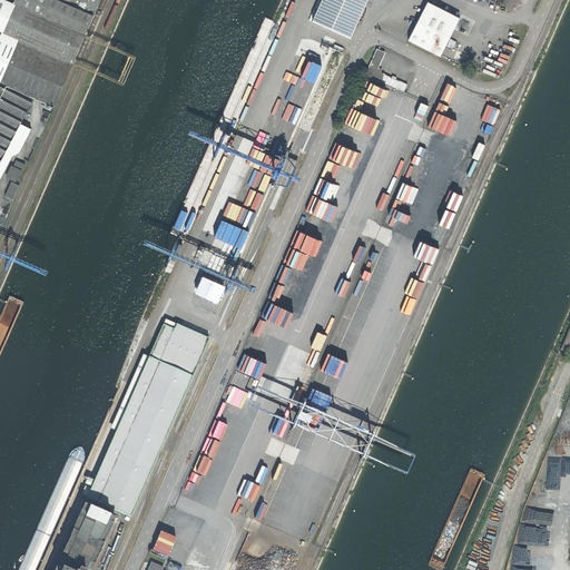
[(59,0),(15,0),(13,3),(5,0),(0,0),(0,30),(2,31),(0,37),(70,68),(94,15),(59,0)]
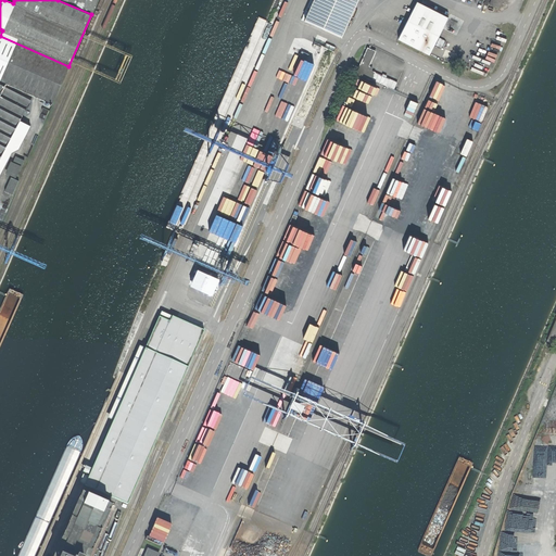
[(58,0),(91,14),(97,0),(58,0)]
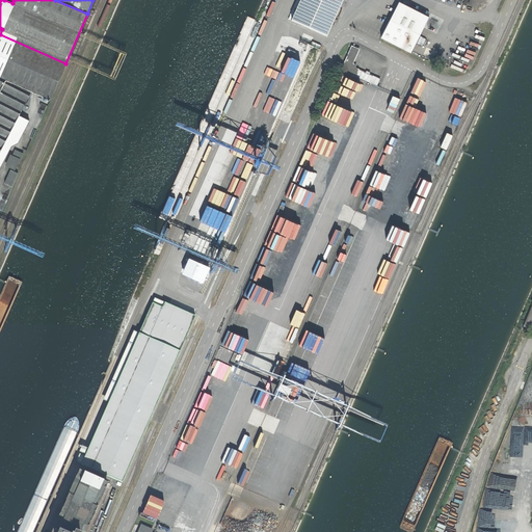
[(300,0),(292,20),(326,35),(342,0),(300,0)]
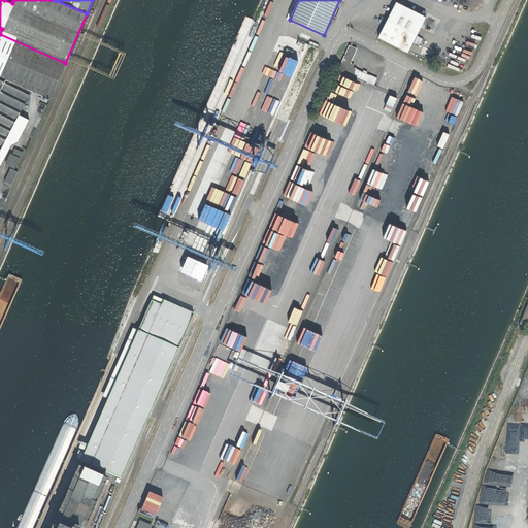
[(466,0),(464,4),(473,8),(476,0),(466,0)]
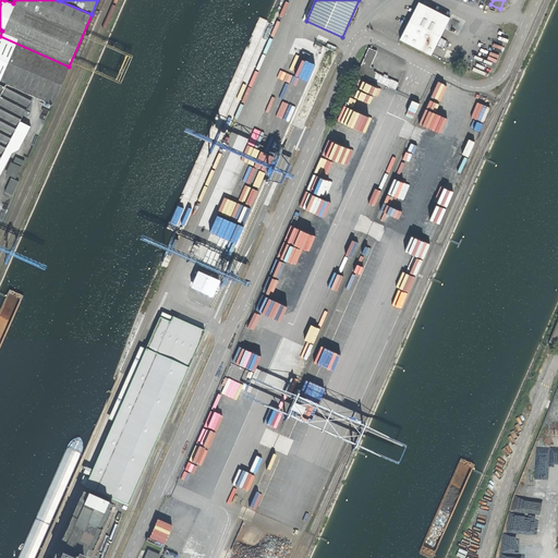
[(419,1),(399,39),(431,56),(450,17),(419,1)]
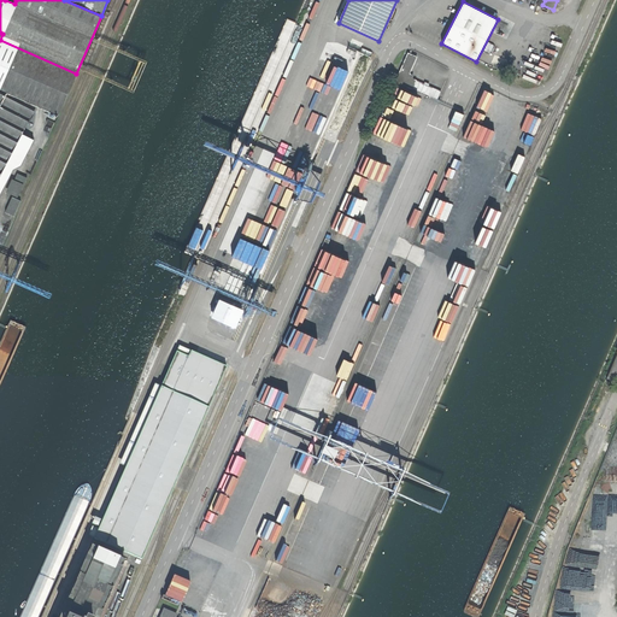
[(0,40),(0,193),(13,169),(21,165),(34,140),(22,134),(37,104),(58,113),(76,74),(0,40)]
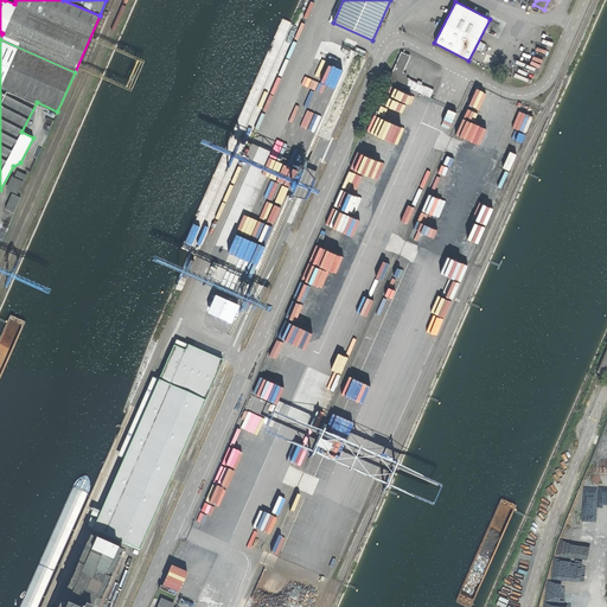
[(308,128),(299,149),(315,157),(312,165),(317,166),(365,56),(338,44),(301,126),(308,128)]
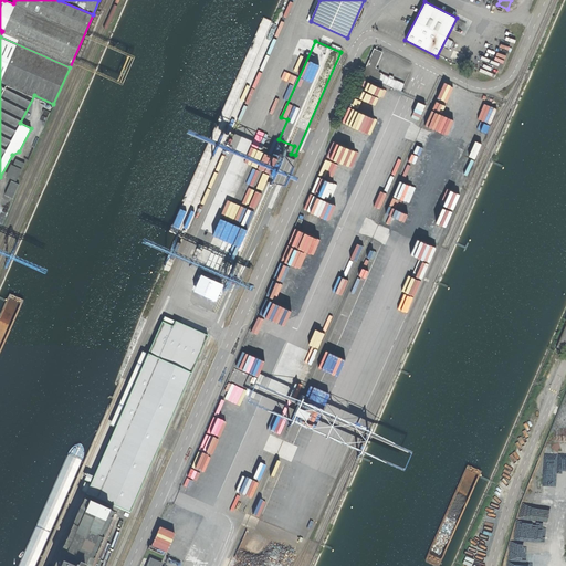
[(379,67),(377,67),(383,51),(373,48),(364,75),(379,81),(383,72),(378,71),(379,67)]
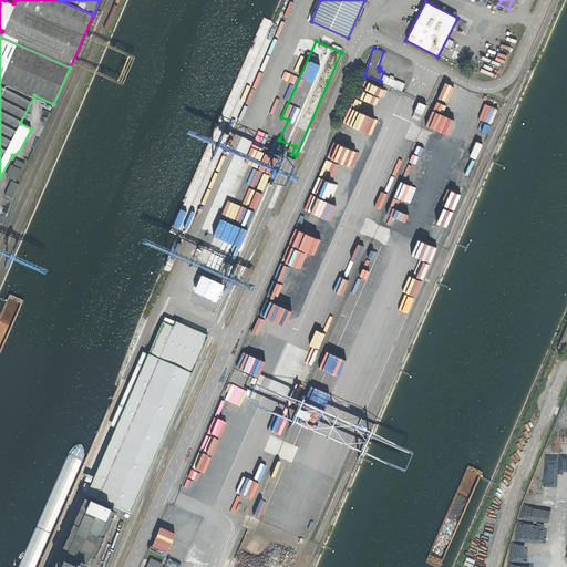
[(446,85),(442,94),(451,99),(455,91),(446,85)]
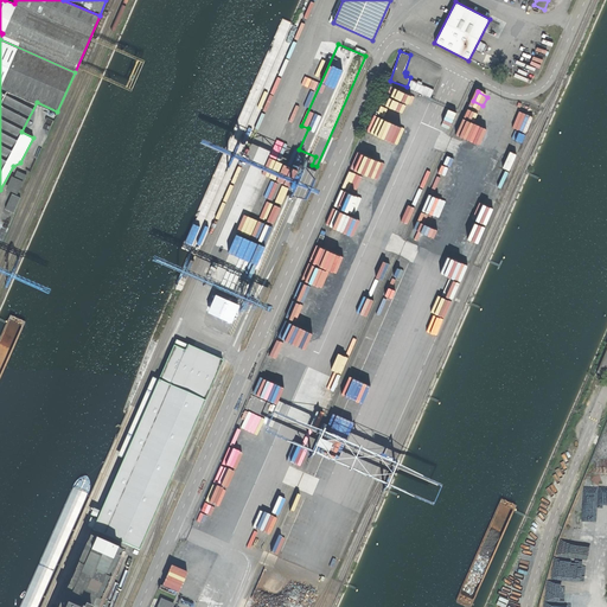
[(13,178),(12,177),(7,189),(17,192),(20,185),(21,185),(26,174),(17,171),(13,178)]
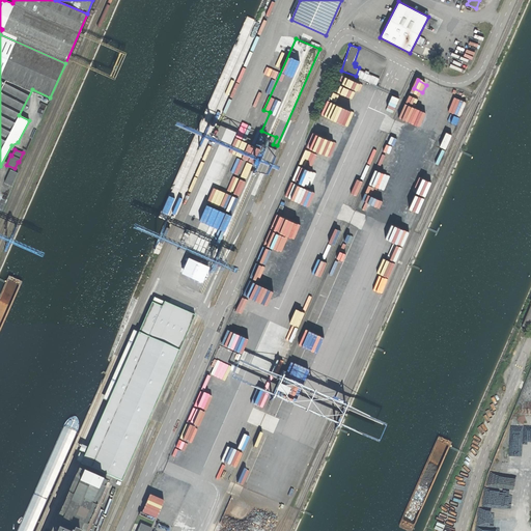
[(18,173),(10,169),(4,183),(11,186),(18,173)]
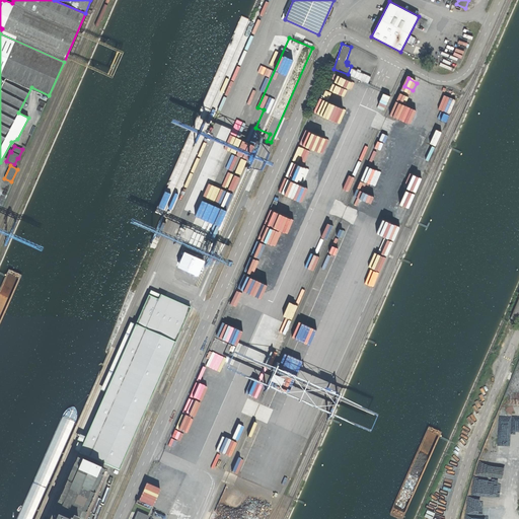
[(231,188),(226,199),(232,201),(237,191),(231,188)]
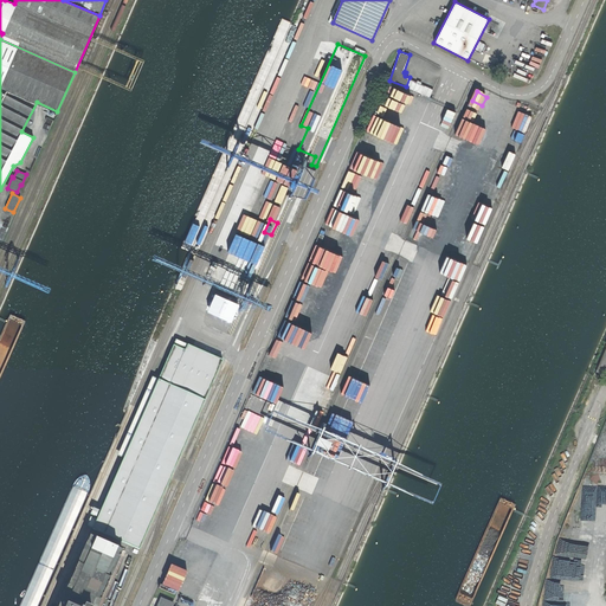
[(226,297),(217,316),(232,323),(240,304),(226,297)]
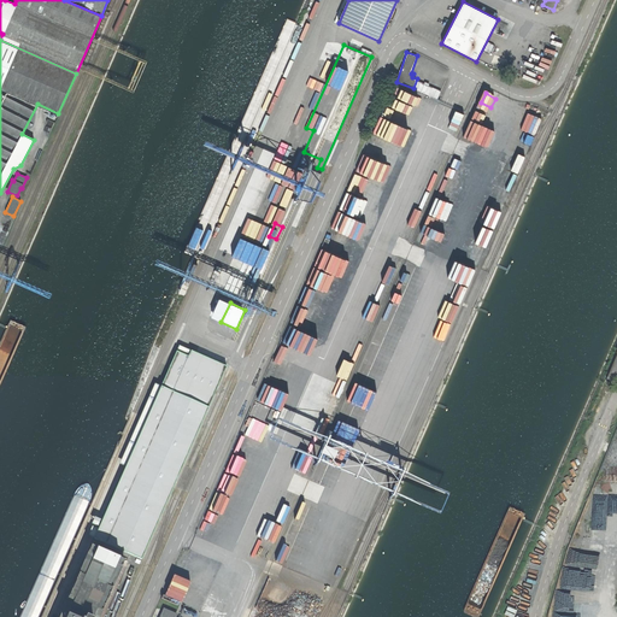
[(180,345),(94,538),(142,559),(228,366),(180,345)]
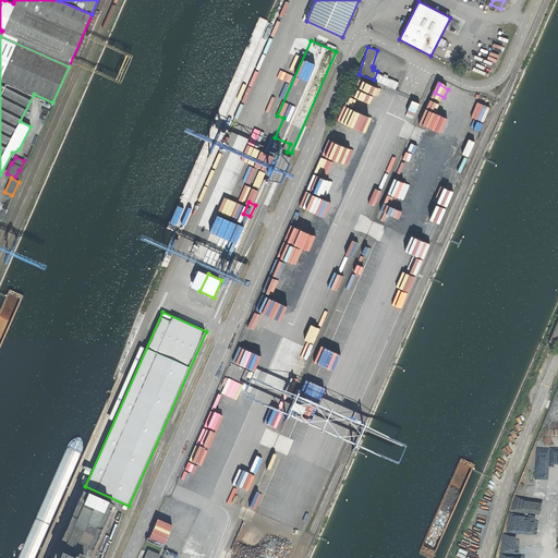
[(557,314),(556,319),(557,319),(548,343),(557,347),(557,314)]
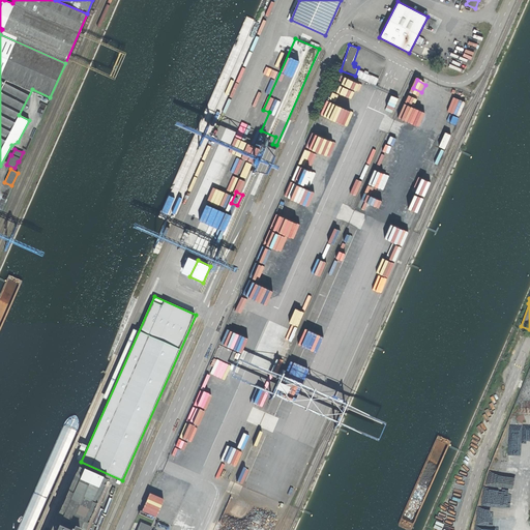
[(508,430),(505,438),(511,441),(516,433),(508,430)]
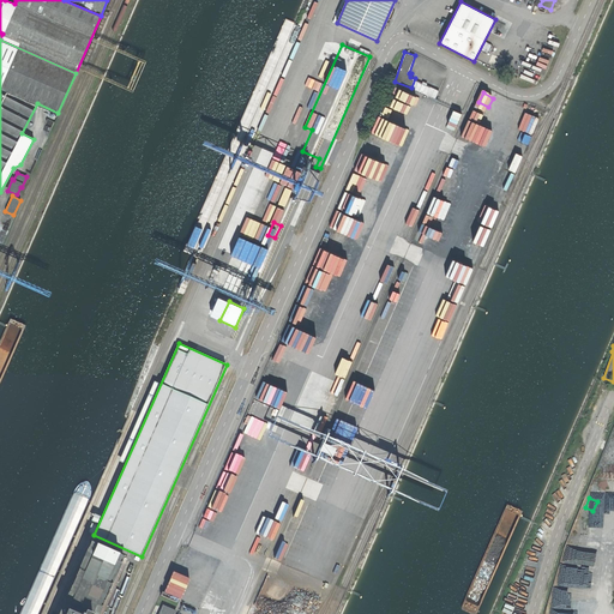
[(59,613),(98,613),(124,558),(90,543),(59,613)]
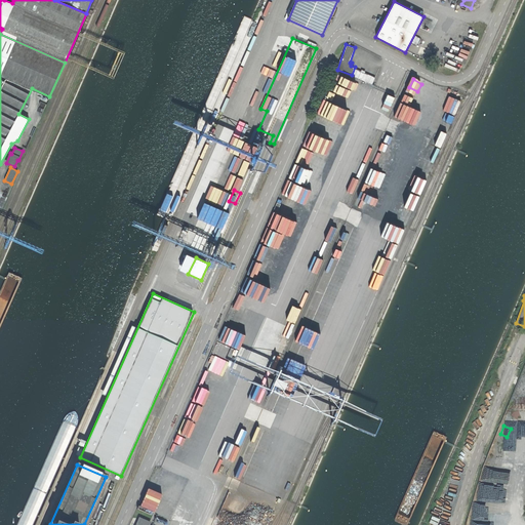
[(496,516),(481,516),(481,524),(496,524),(496,516)]
